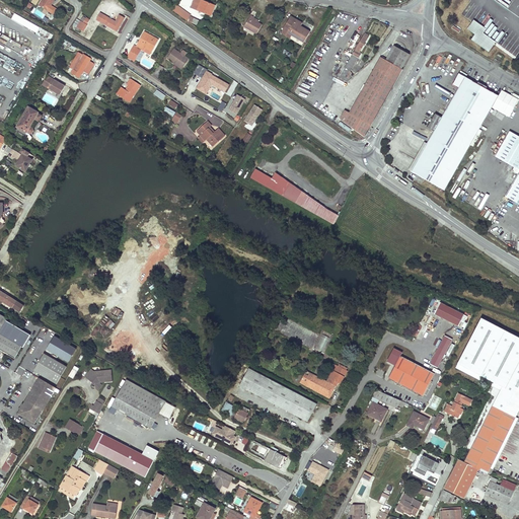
[(49,10),(54,0),(42,0),(40,4),(49,10)]
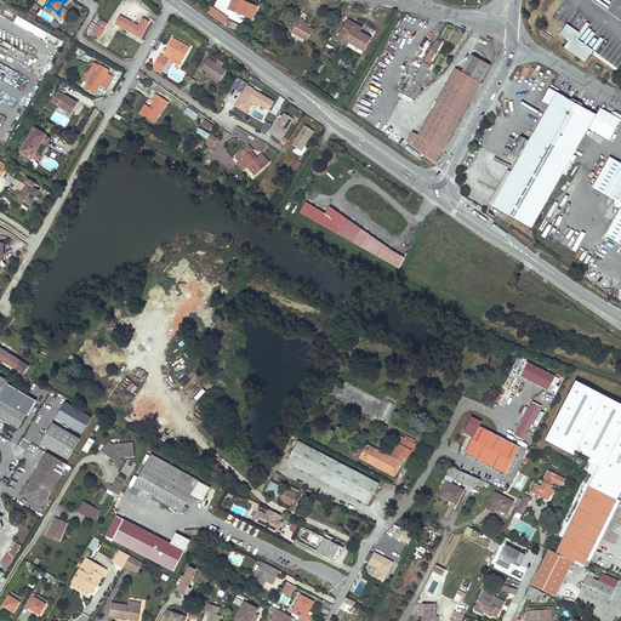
[(257,6),(240,0),(232,0),(232,3),(239,5),(235,12),(252,20),(257,6)]
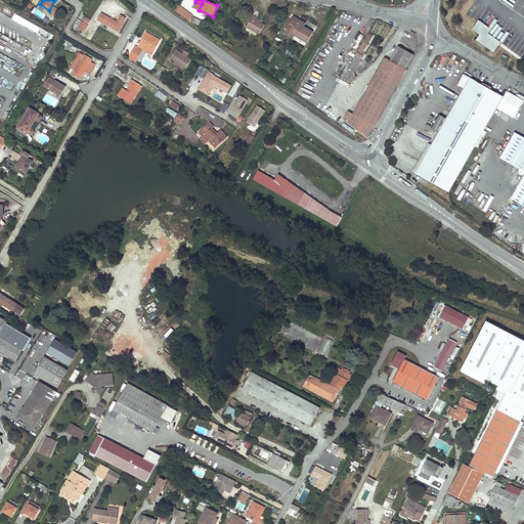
[(117,23),(101,14),(98,19),(118,32),(125,18),(121,16),(117,23)]
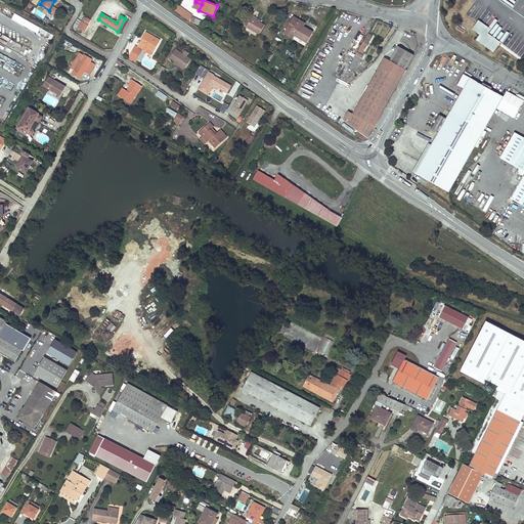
[(253,15),(247,27),(259,34),(264,26),(260,23),(255,19),(256,17),(253,15)]
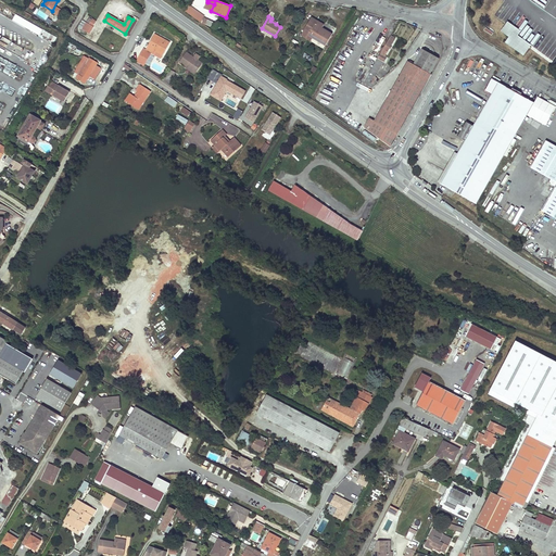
[(213,22),(204,17),(201,23),(201,24),(205,26),(205,24),(211,27),(213,22)]
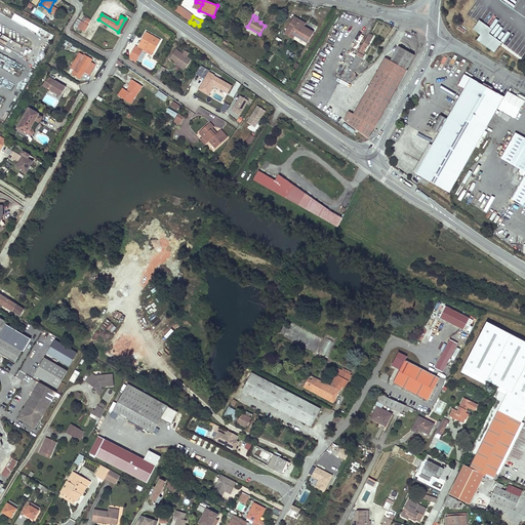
[(292,19),(286,30),(291,34),(292,32),(296,35),(295,36),(308,43),(314,32),(305,27),(306,24),(299,19),(297,23),(292,19)]
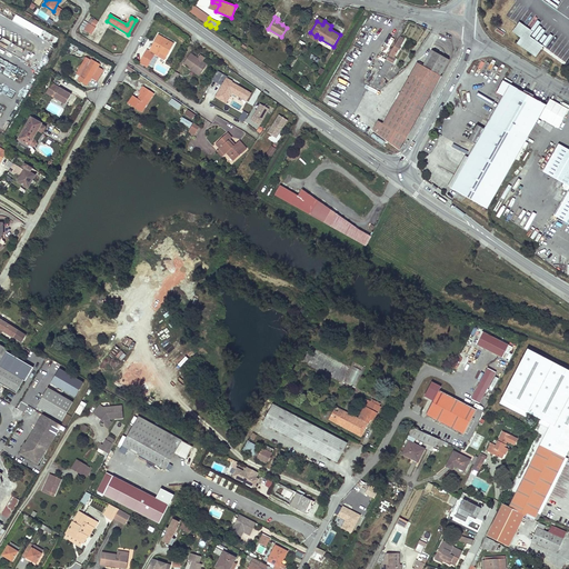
[(86,27),(85,26),(82,29),(83,29),(85,30),(90,33),(95,27),(88,22),(86,27)]
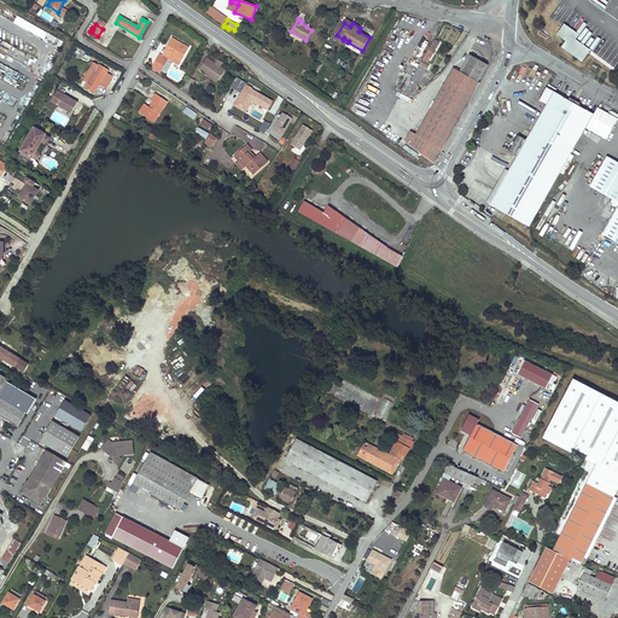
[(159,54),(151,69),(161,74),(168,59),(172,62),(174,58),(175,56),(180,59),(182,56),(184,56),(188,47),(181,44),(172,38),(162,56),(159,54)]
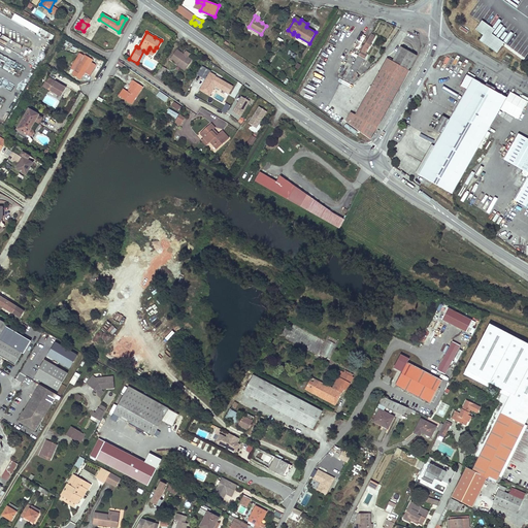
[(485,32),(480,40),(497,52),(502,43),(485,32)]
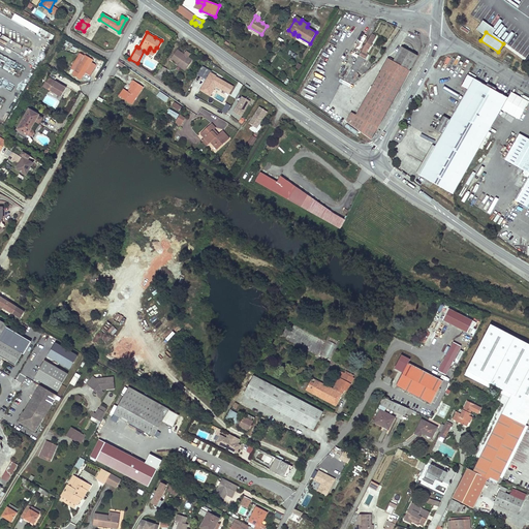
[(371,35),(354,64),(359,66),(360,67),(368,54),(366,53),(375,37),(371,35)]
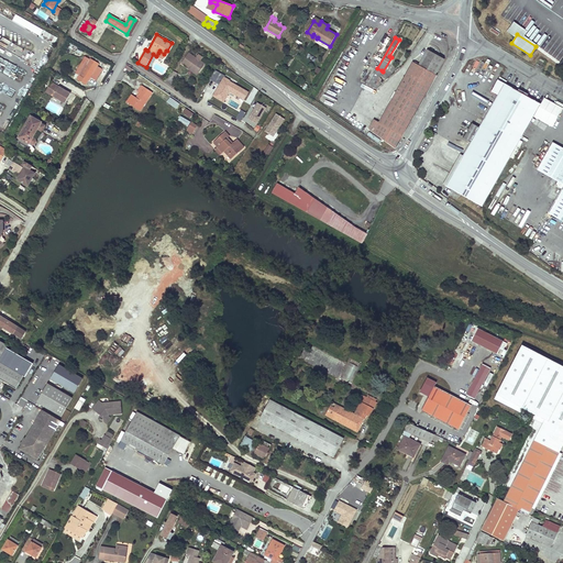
[(428,50),(419,66),(437,75),(444,59),(428,50)]
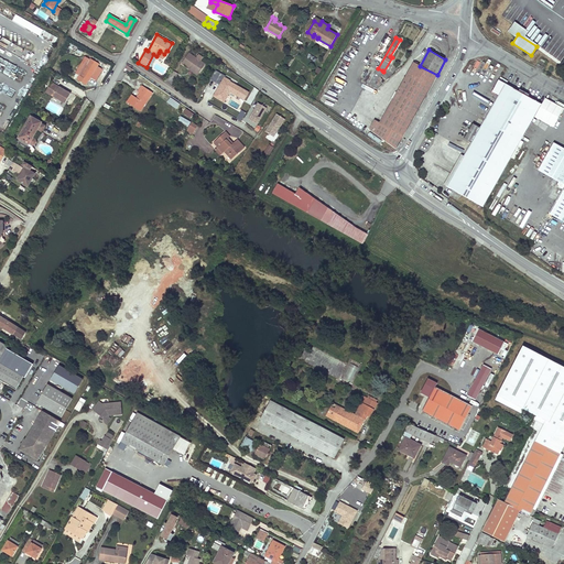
[(163,60),(167,51),(166,51),(164,54),(160,51),(159,53),(156,56),(163,60)]
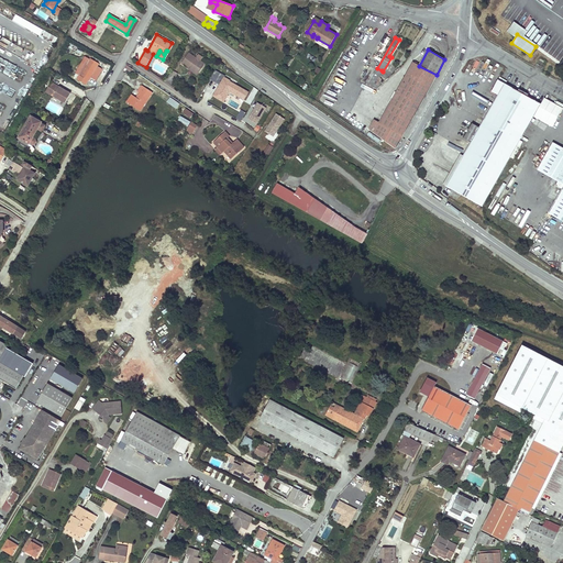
[(181,63),(189,68),(190,67),(198,74),(205,64),(188,53),(181,63)]
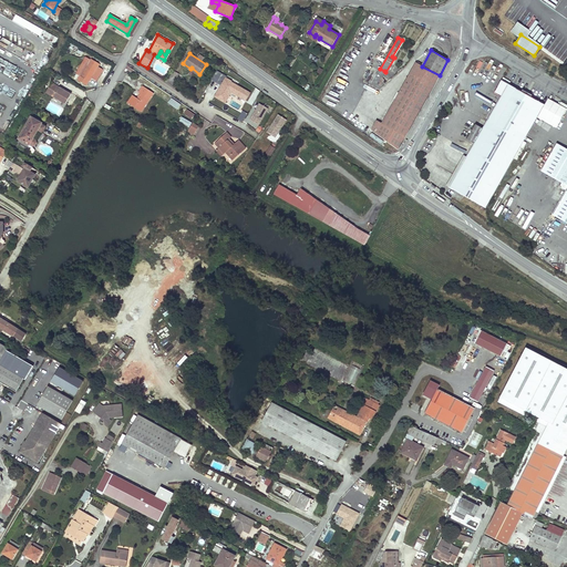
[(100,63),(91,59),(81,75),(90,81),(92,76),(93,74),(96,70),(100,63)]
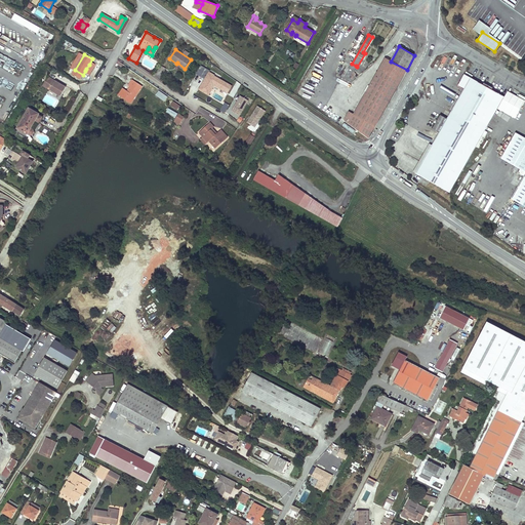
[(370,136),(407,71),(407,70),(391,62),(385,57),(353,114),(349,112),(345,120),(369,138),(370,136)]
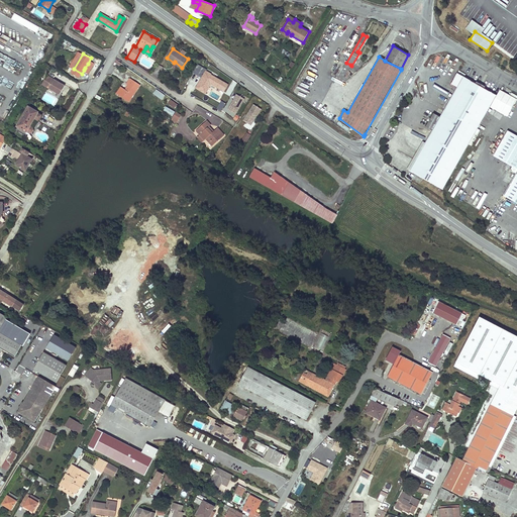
[(350,65),(346,63),(337,77),(341,79),(350,65)]
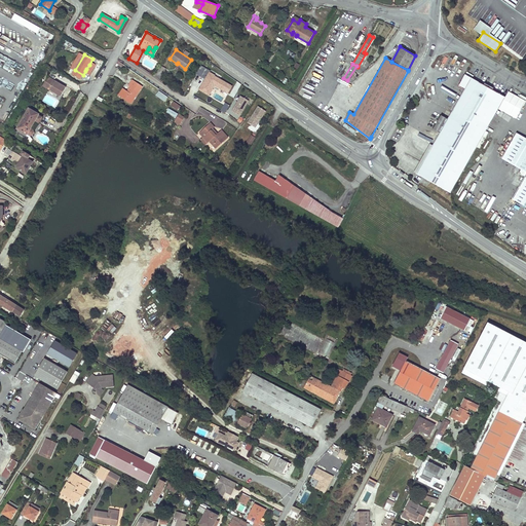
[(165,69),(161,66),(155,75),(160,78),(165,69)]
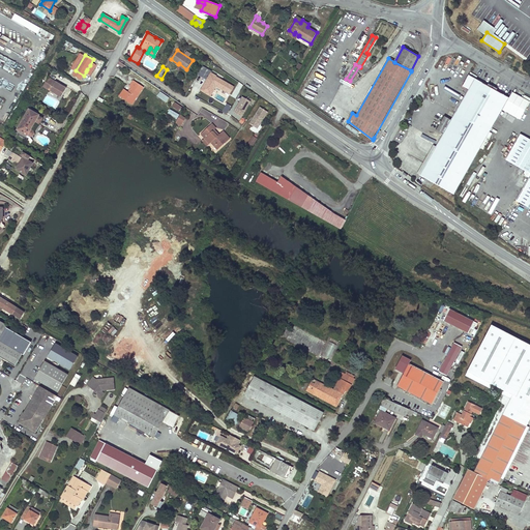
[(210,74),(202,89),(211,94),(216,85),(230,92),(233,86),(210,74)]
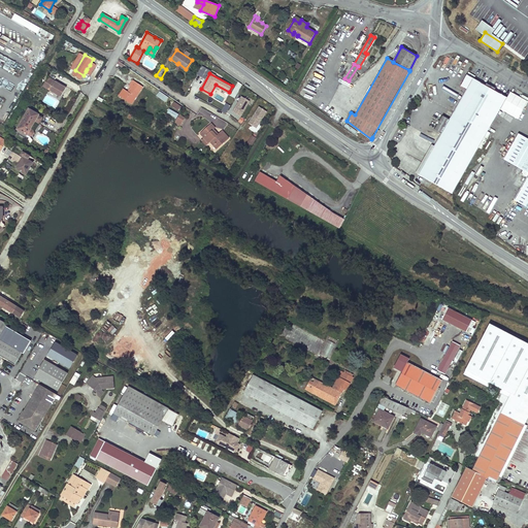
[(48,77),(43,87),(62,97),(67,88),(48,77)]
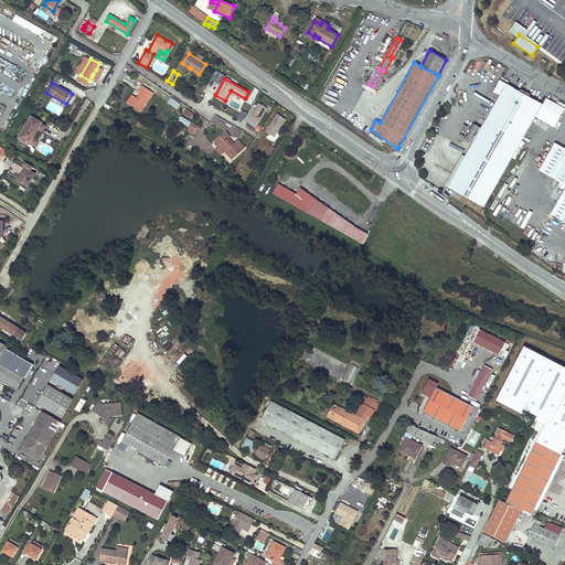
[(472,144),(465,157),(448,187),(484,208),(545,100),(540,97),(537,103),(505,84),(481,128),(473,124),(466,139),(472,144)]
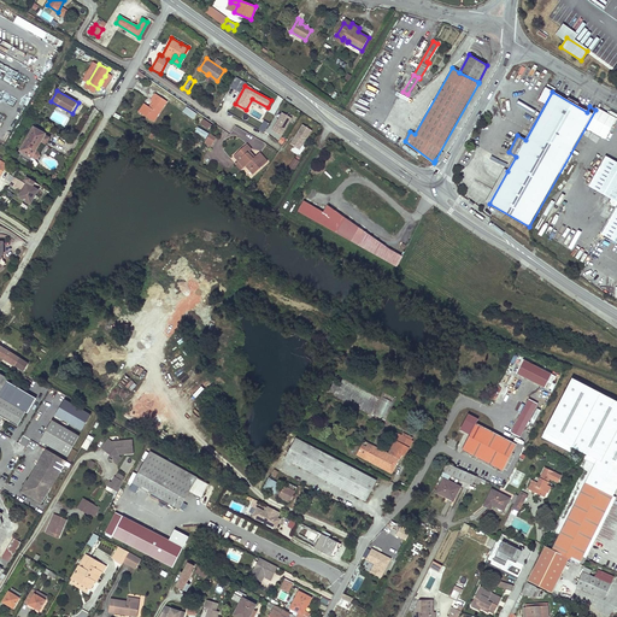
[(145,104),(139,112),(153,122),(166,101),(157,94),(152,101),(153,103),(150,107),(145,104)]
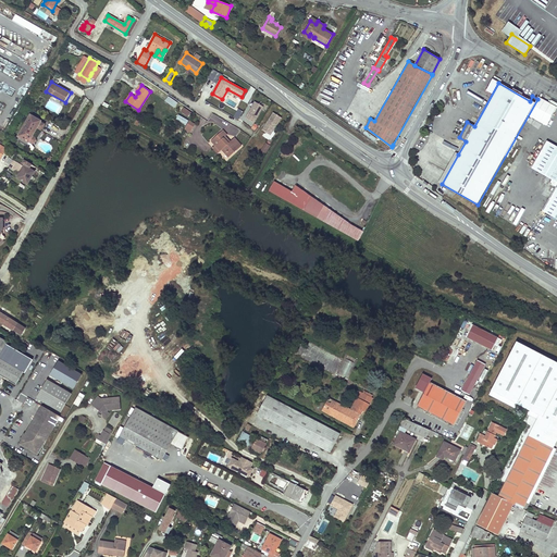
[(168,96),(164,101),(175,107),(178,101),(168,96)]
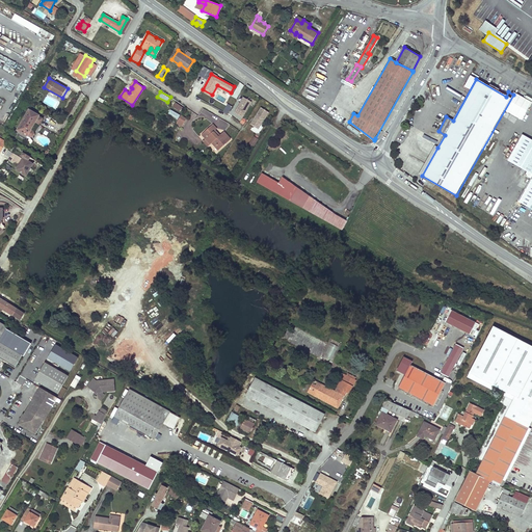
[(242,117),(251,102),(243,98),(234,113),(242,117)]
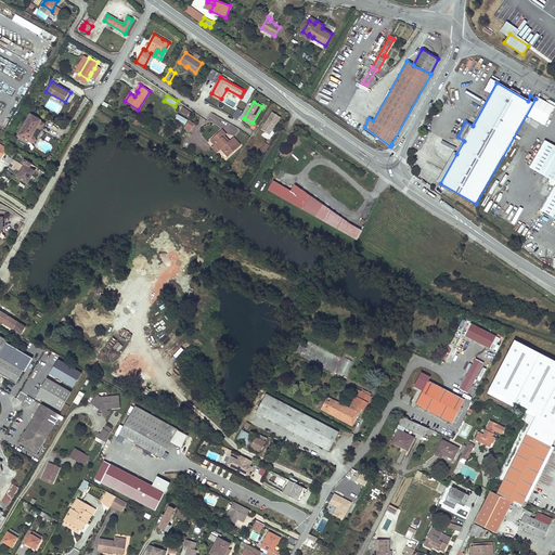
[(236,107),(233,117),(239,119),(242,110),(236,107)]
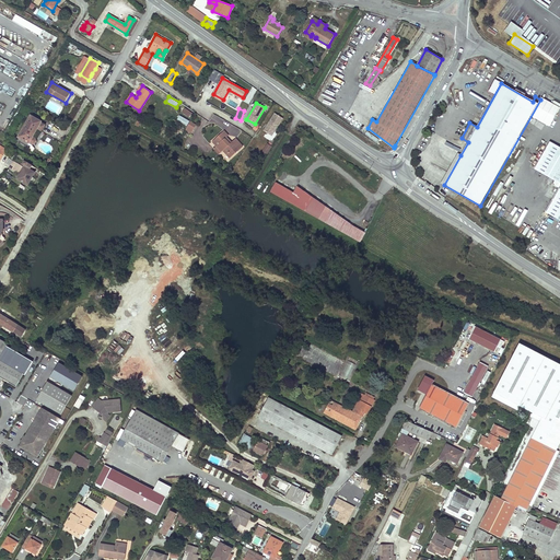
[(271,136),(282,118),(275,114),(264,131),(271,136)]
